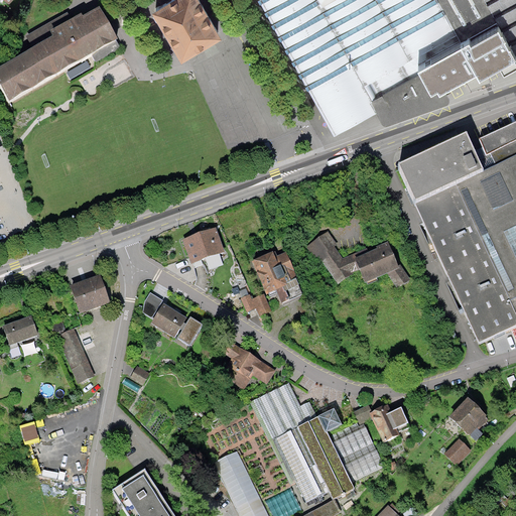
[(169,0),(156,8),(183,53),(189,49),(219,31),(200,0),(169,0)]
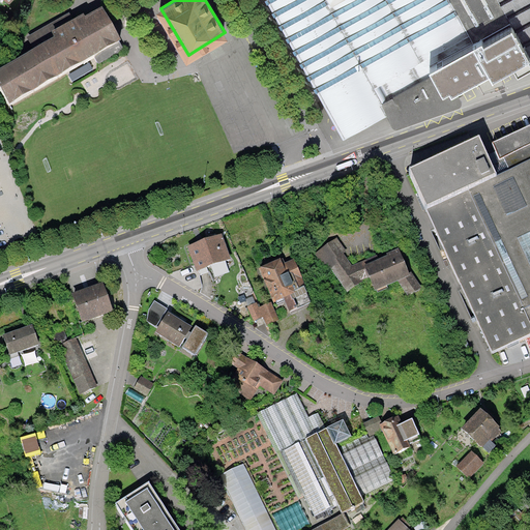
[(529,0),(265,0),(343,139),(388,114),(393,124),(459,101),(450,87),(484,68),(490,78),(527,58),(529,62),(529,0)]
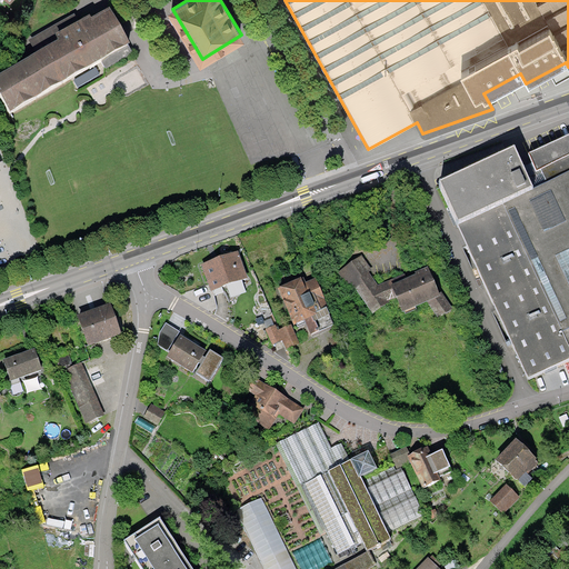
[(41,61),(0,83),(0,95),(11,115),(129,48),(111,16),(82,32),(79,26),(76,20),(32,45),(41,61)]
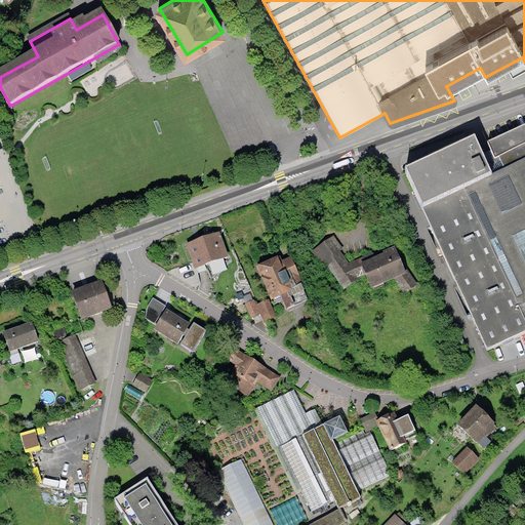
[(401,176),(486,353),(524,333),(524,125),(485,145),(490,154),(480,159),(472,143),(401,176)]
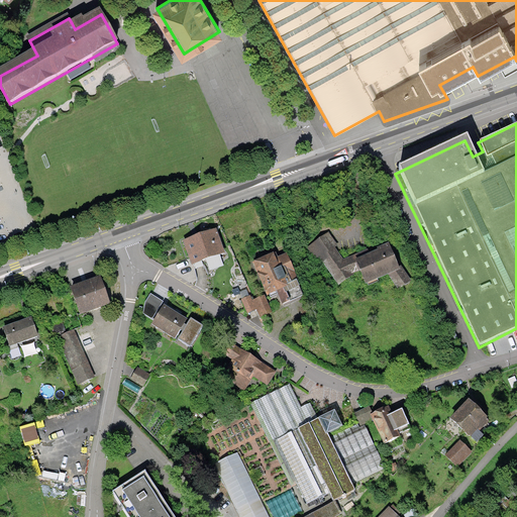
[(184,244),(193,269),(224,256),(214,232),(184,244)]
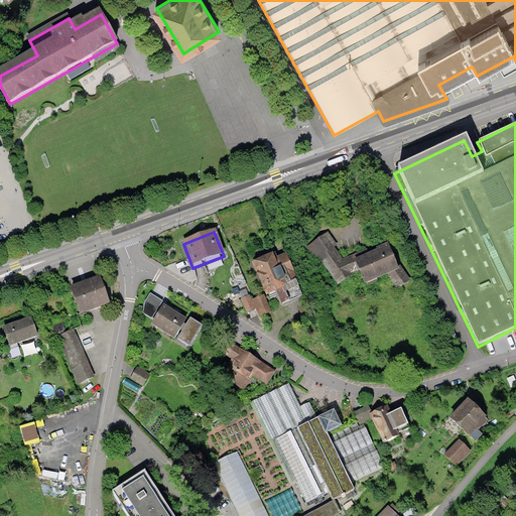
[(337,286),(359,271),(364,283),(386,273),(397,289),(409,281),(398,265),(395,267),(386,243),(374,248),(375,252),(355,260),(352,255),(343,262),(334,249),(338,247),(329,234),(309,246),(337,286)]
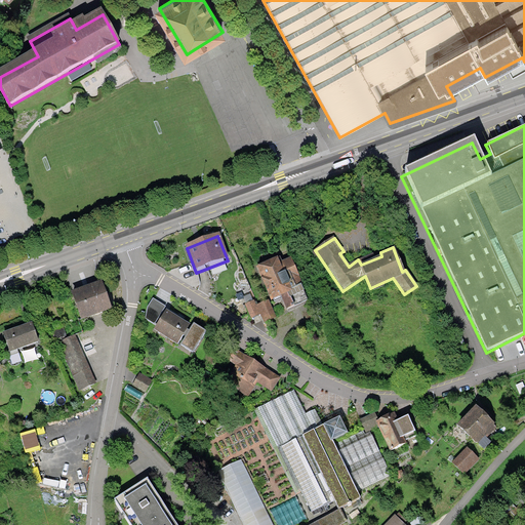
[(279,258),(255,268),(269,300),(279,296),(284,309),(292,306),(288,296),(303,291),(289,259),(281,264),(279,258)]
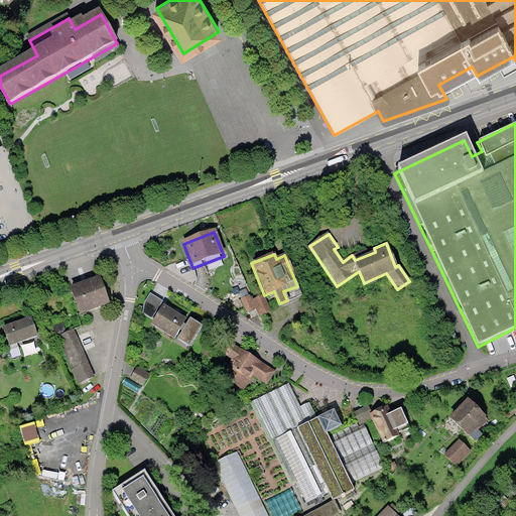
[(82,315),(105,306),(94,278),(70,287),(82,315)]
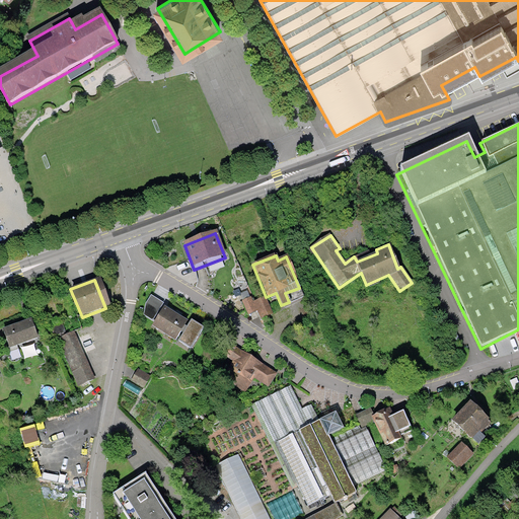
[(164,302),(151,296),(147,304),(144,316),(154,321),(164,302)]
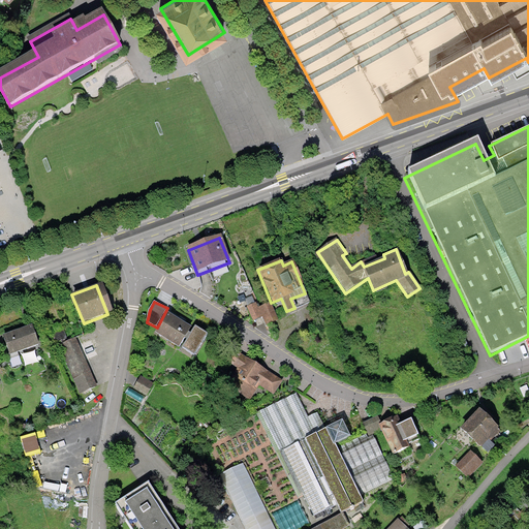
[(269,305),(258,309),(265,325),(276,321),(269,305)]
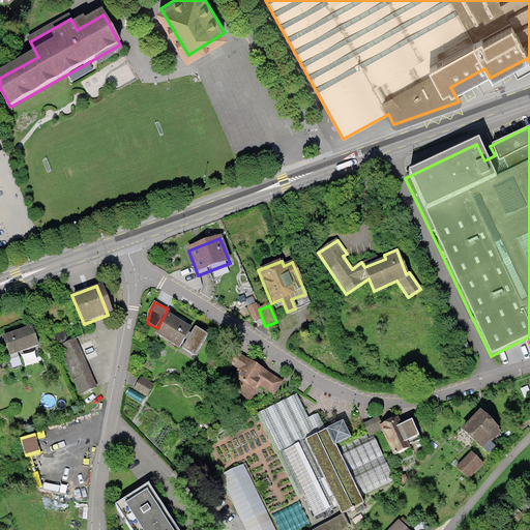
[(155,334),(177,348),(188,330),(167,317),(155,334)]
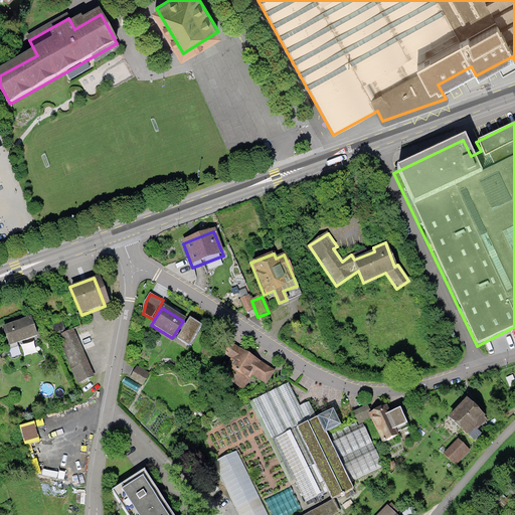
[(28,317),(0,326),(0,329),(9,355),(17,352),(14,343),(35,335),(28,317)]
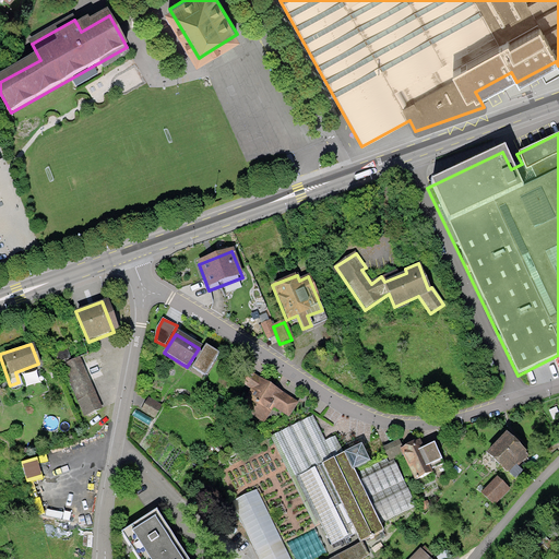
[(219,354),(207,346),(193,369),(206,377),(219,354)]
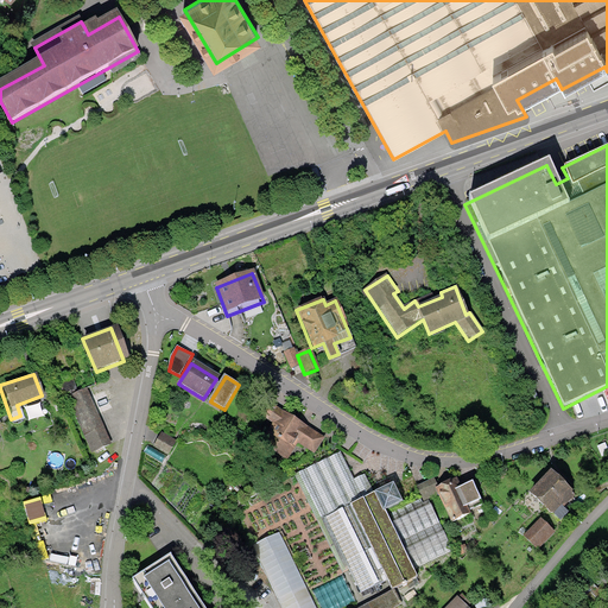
[(87,391),(69,398),(93,453),(108,447),(94,415),(109,407),(102,391),(89,397),(87,391)]
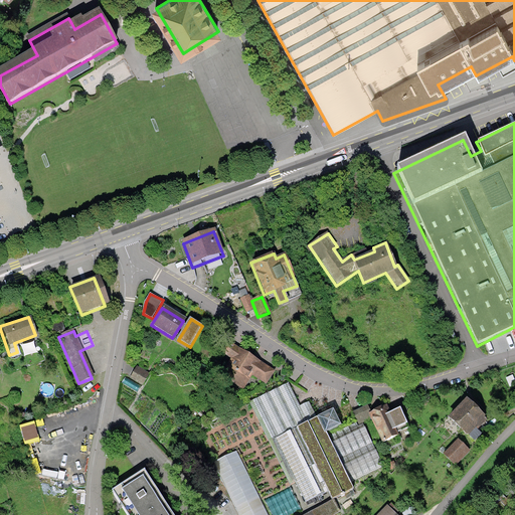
[(275,369),(228,343),(222,354),(229,359),(224,368),(229,371),(223,381),(242,392),(251,376),(267,384),(275,369)]
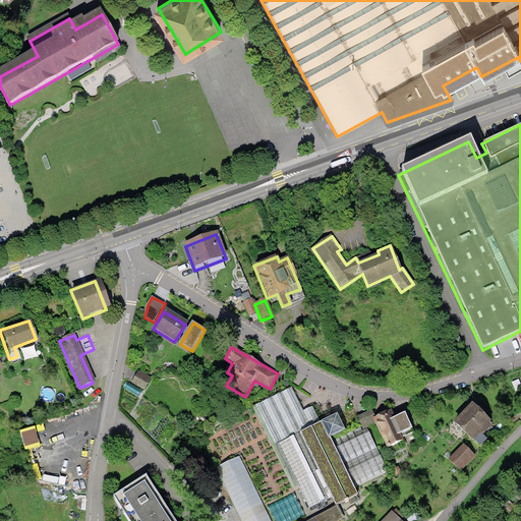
[(130,381),(142,390),(151,381),(137,370),(130,381)]
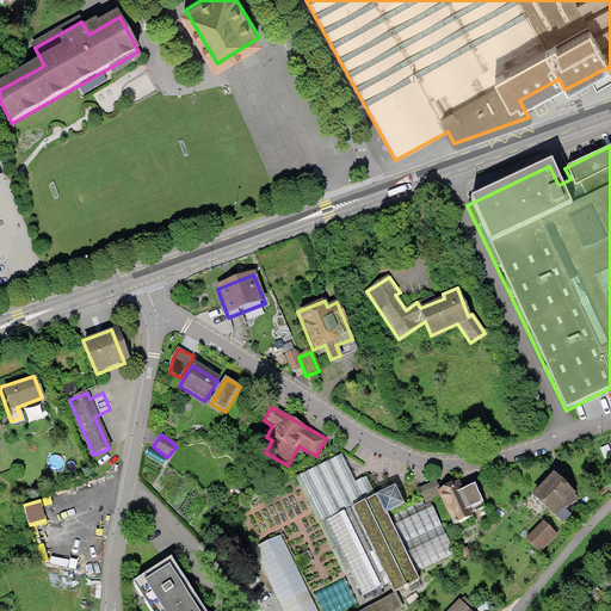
[(340,455),(295,477),(318,524),(375,495),(365,477),(353,483),(340,455)]
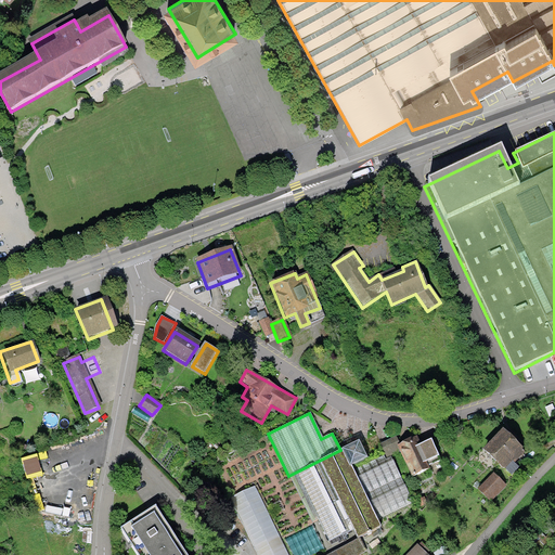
[(521,451),(500,430),(480,451),(508,478),(517,469),(511,463),(521,451)]
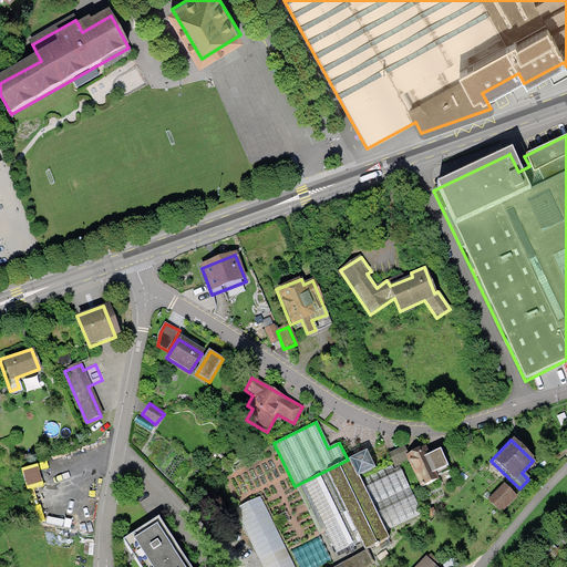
[(403,445),(385,453),(392,468),(408,462),(419,488),(436,482),(434,477),(440,475),(431,453),(426,454),(423,445),(405,453),(403,445)]
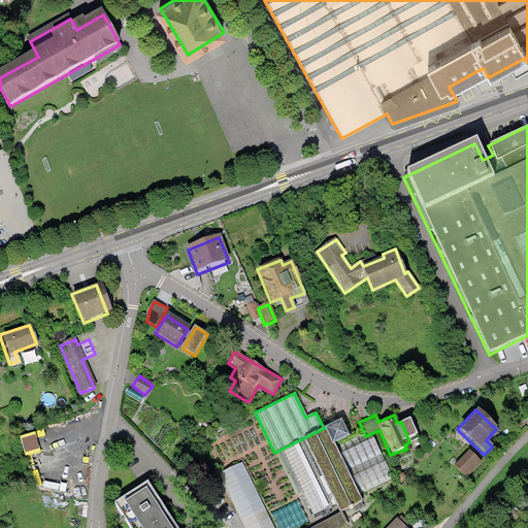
[(339,421),(324,428),(331,443),(347,436),(339,421)]
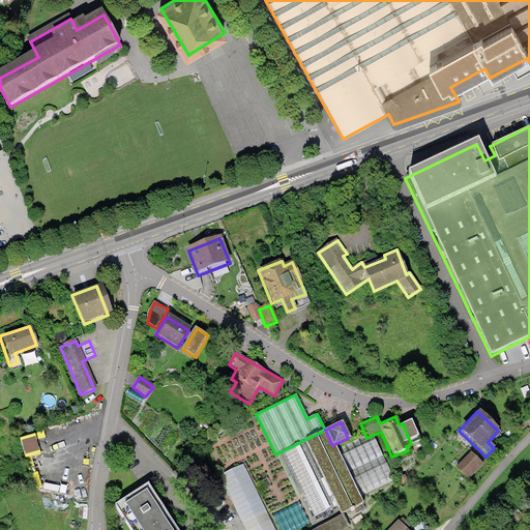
[(325,430),(275,454),(297,500),(303,497),(314,518),(333,508),(330,502),(319,479),(344,468),(335,451),(332,445),(325,430)]
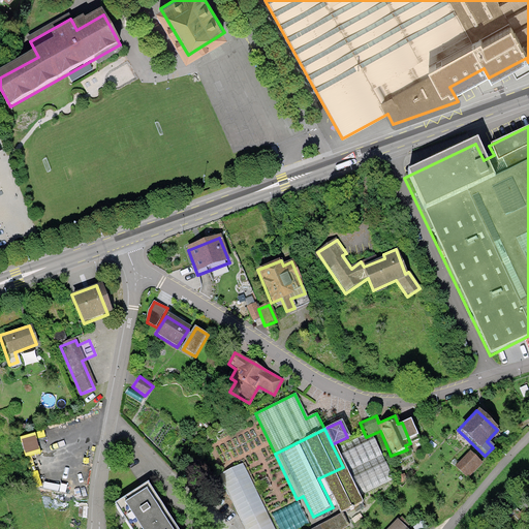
[(363,436),(335,450),(343,467),(354,491),(356,490),(360,496),(392,480),(371,437),(365,440),(363,436)]
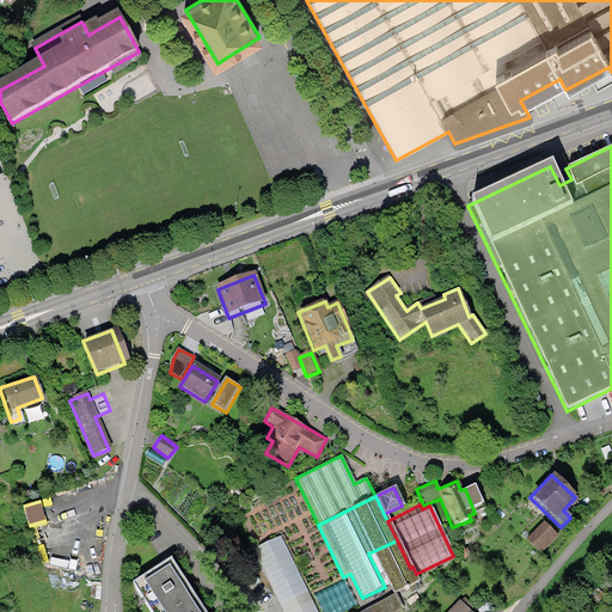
[(557,536),(543,524),(527,542),(542,554),(557,536)]
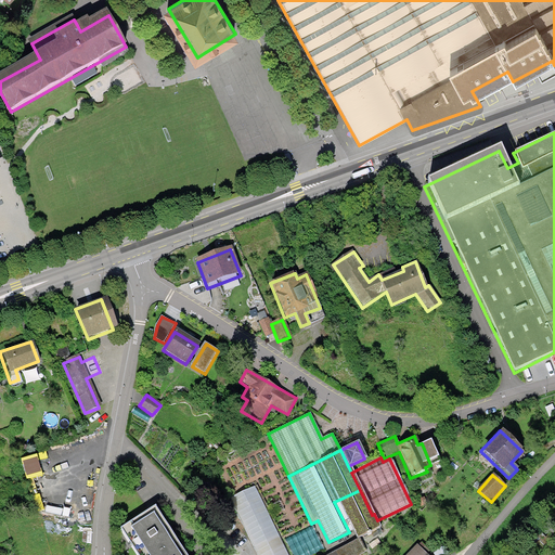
[(286,554),(255,488),(229,500),(255,554),(286,554)]
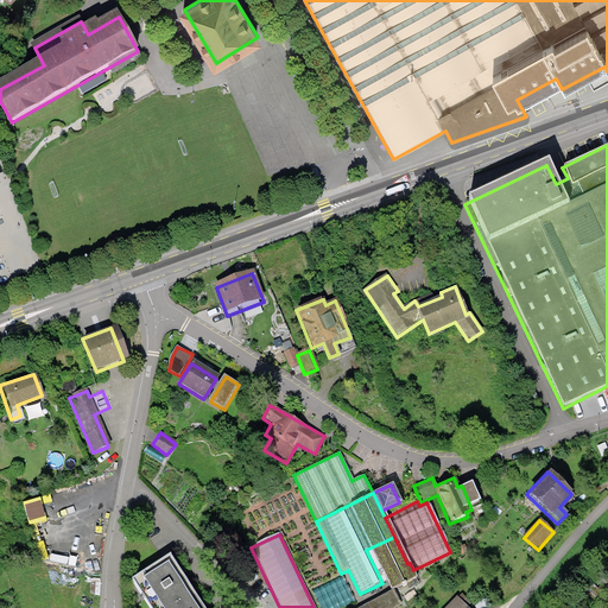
[(393,594),(419,582),(413,570),(410,563),(407,564),(394,537),(366,550),(379,576),(384,574),(392,590),(393,594)]
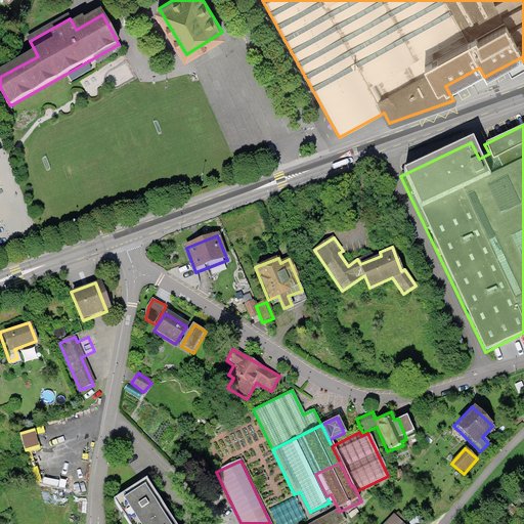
[(171,523),(144,479),(114,497),(130,523),(171,523)]
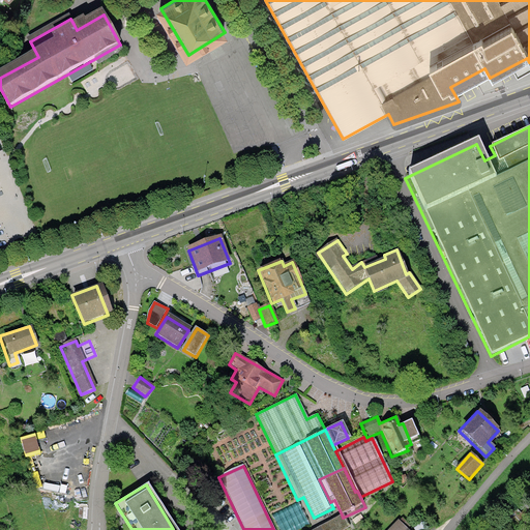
[(297,502),(270,514),(277,529),(297,529),(307,525),(297,502)]
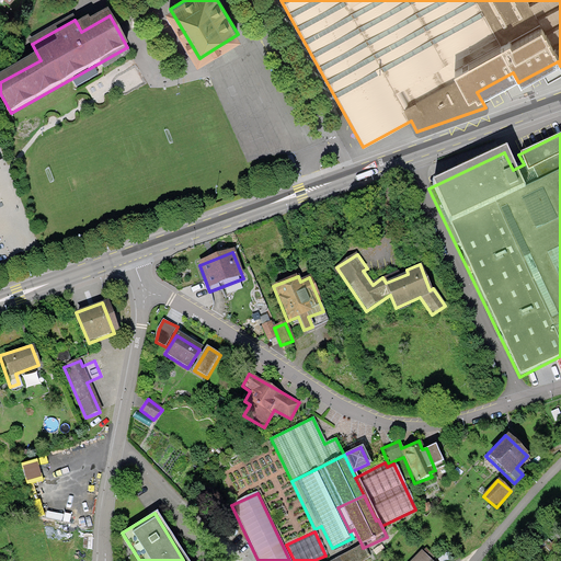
[(362,545),(330,560),(363,560),(368,558),(363,548),(362,545)]
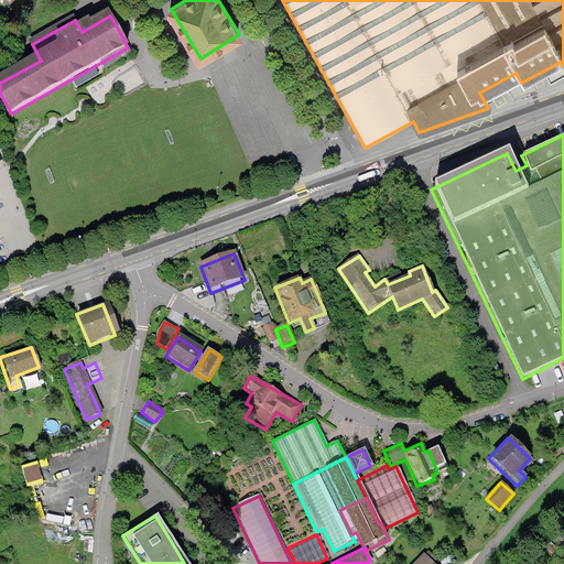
[(431,563),(422,554),(412,563),(431,563)]
